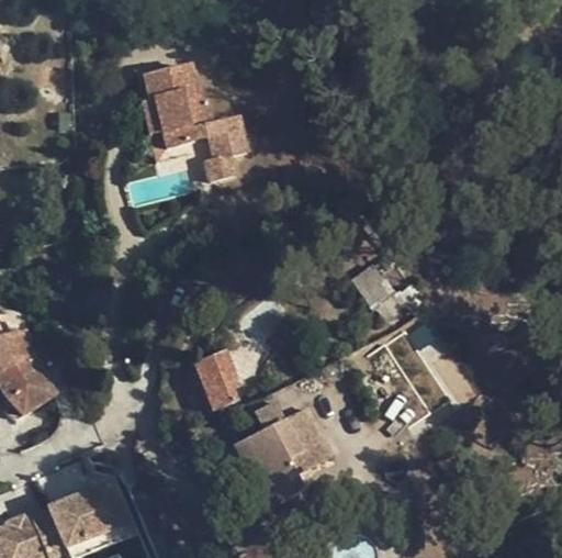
[(155,100),(163,130),(167,147),(195,141),(193,134),(210,131),(214,130),(208,102),(199,104),(189,66),(144,76),(149,101),(155,100)]
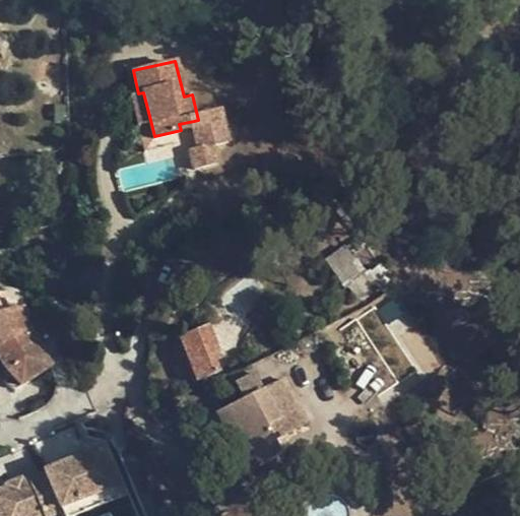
[(137,124),(150,120),(143,92),(138,93),(131,95),(137,124)]
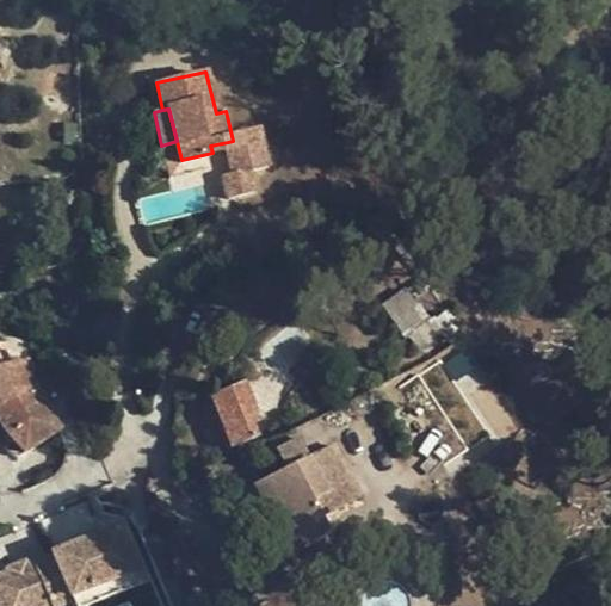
[(229,148),(228,142),(210,146),(213,153),(229,148)]
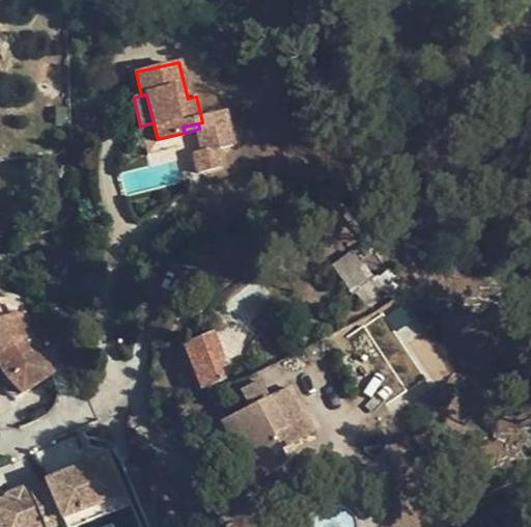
[(375,292),(393,281),(367,243),(351,252),(368,281),(375,292)]
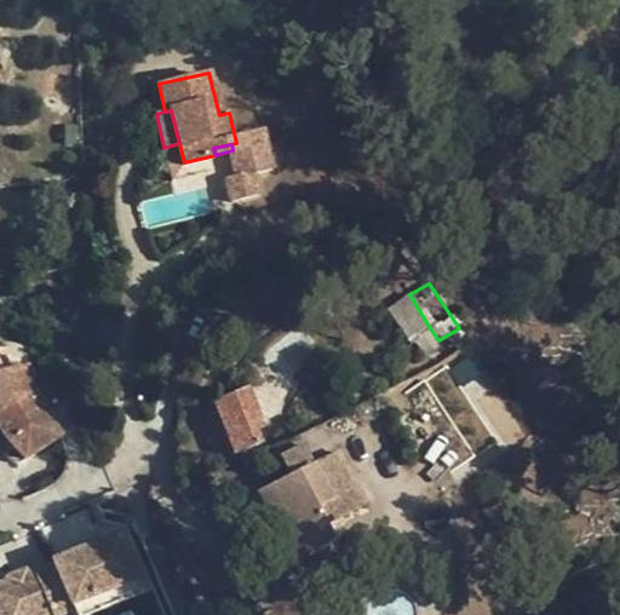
[(406,343),(430,328),(409,294),(386,309),(406,343)]
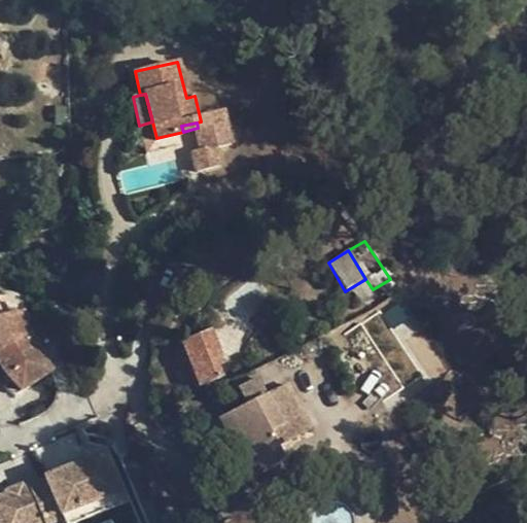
[(0,319),(20,313),(16,313),(14,302),(19,300),(18,292),(0,292),(0,319)]
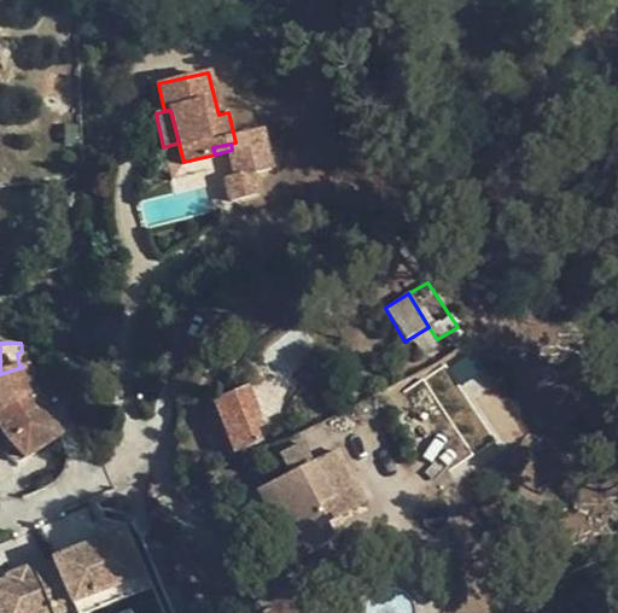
[(39,368),(23,367),(0,374),(0,437),(13,432),(19,445),(18,447),(21,453),(63,430),(44,395),(39,368)]
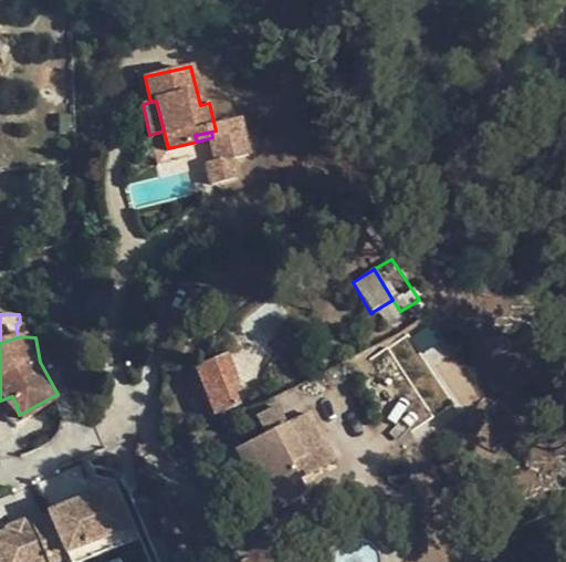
[(239,404),(220,357),(192,370),(212,415),(239,404)]
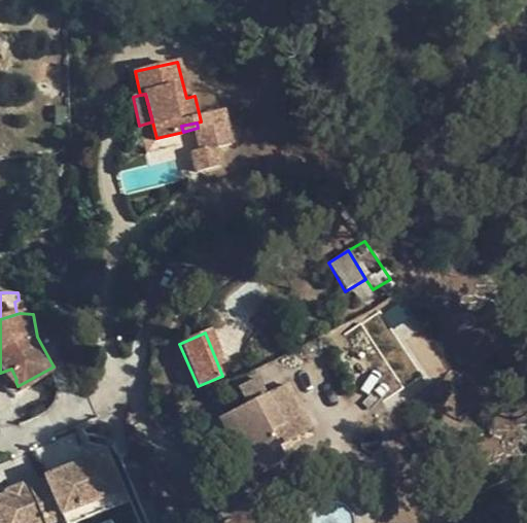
[(238,385),(247,404),(268,391),(258,375),(238,385)]
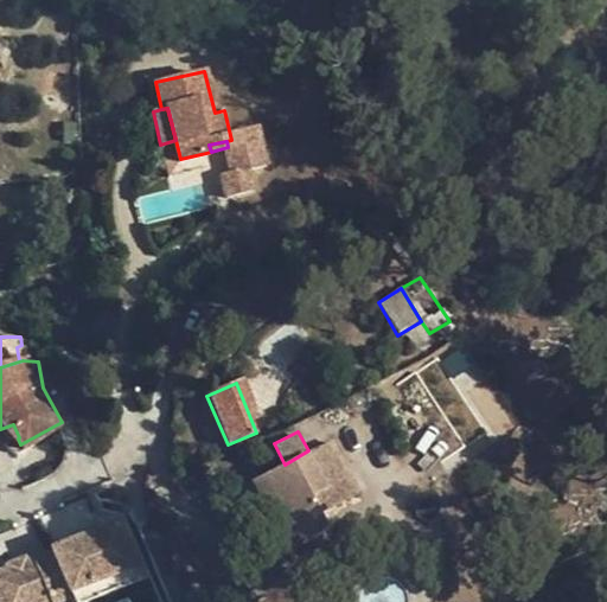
[(333,439),(308,450),(285,465),(254,481),(288,548),(328,526),(321,512),(352,495),(340,473),(349,469),(333,439)]
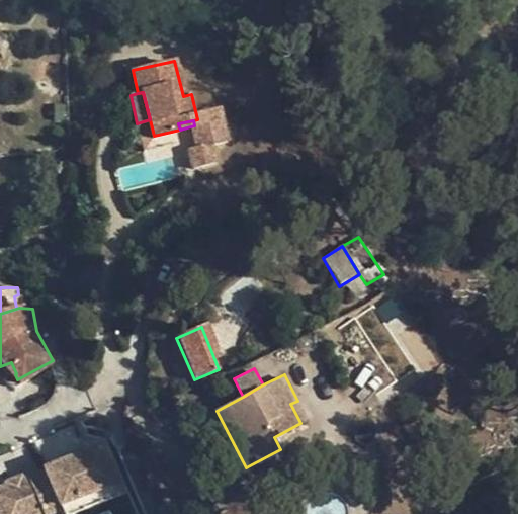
[(308,420),(297,401),(290,404),(300,423),(308,420)]
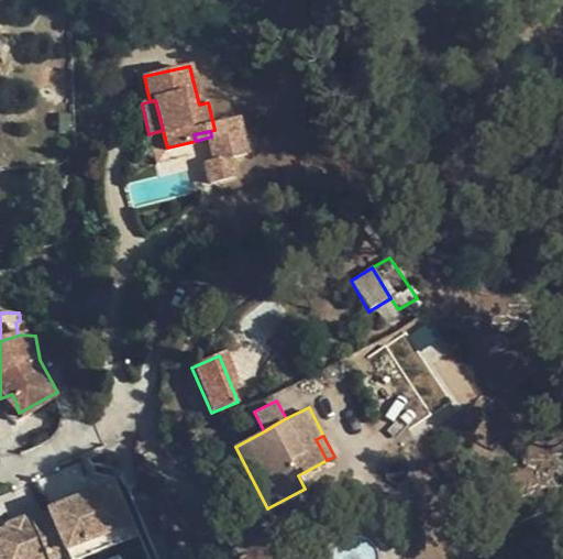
[(109,470),(45,503),(69,550),(134,517),(109,470)]
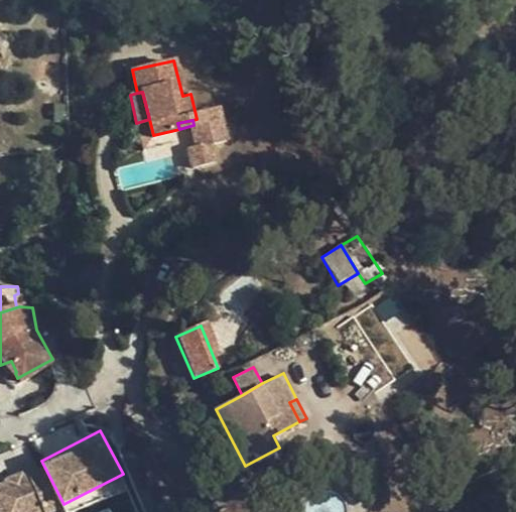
[(43,511),(25,466),(0,476),(0,511),(43,511)]
